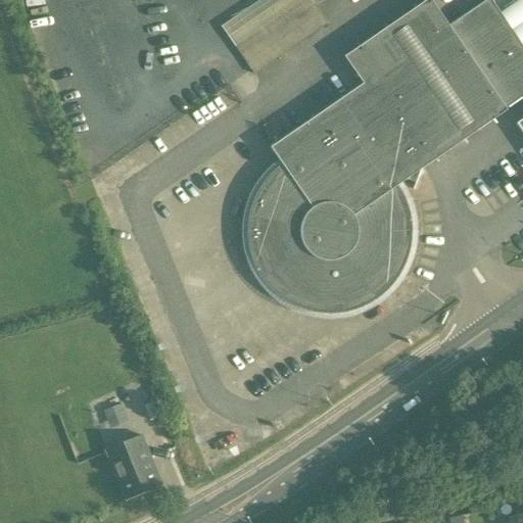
[(252,72),(328,25),(313,0),(257,0),(223,22),(252,72)]
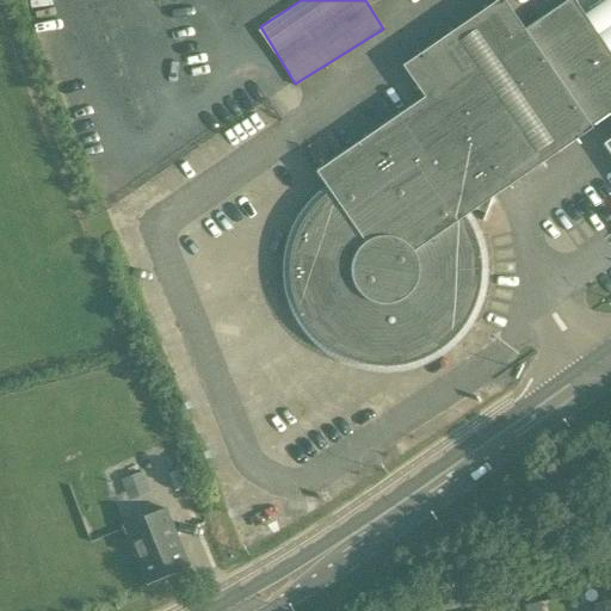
[(302,320),(306,326),(318,340),(332,352),(349,360),(368,365),(386,368),(405,365),(423,359),(439,351),(454,339),(466,323),(474,307),(480,289),(481,271),(479,252),(474,234),(464,217),(474,210),(477,214),(483,214),(487,211),(489,207),(487,202),(488,202),(592,129),(591,127),(610,113),(610,54),(573,0),(568,0),(524,31),(503,0),(499,0),(402,67),(423,99),(316,173),(329,192),(315,204),(304,218),(298,216),(289,234),(284,253),(282,272),(284,292),(290,312),(296,309),(300,315),(302,320)]
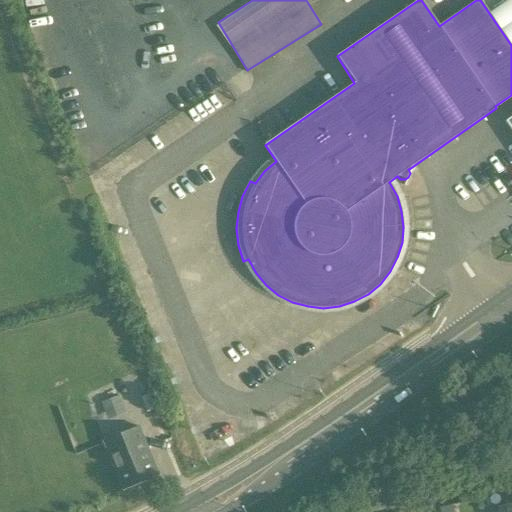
[(103,400),(108,418),(124,413),(119,395),(103,400)]
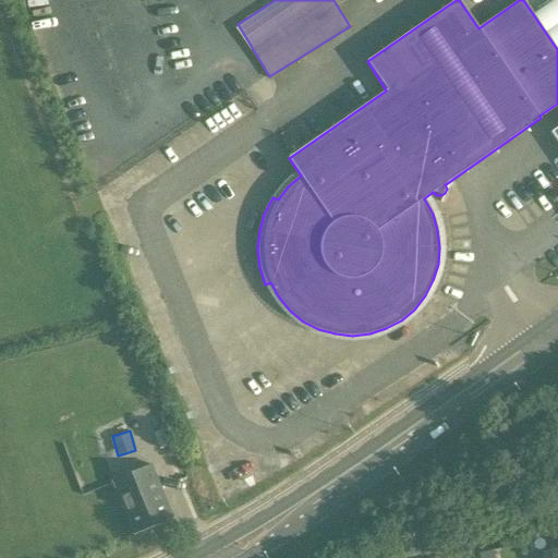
[(135,534),(173,518),(150,464),(112,481),(135,534)]
